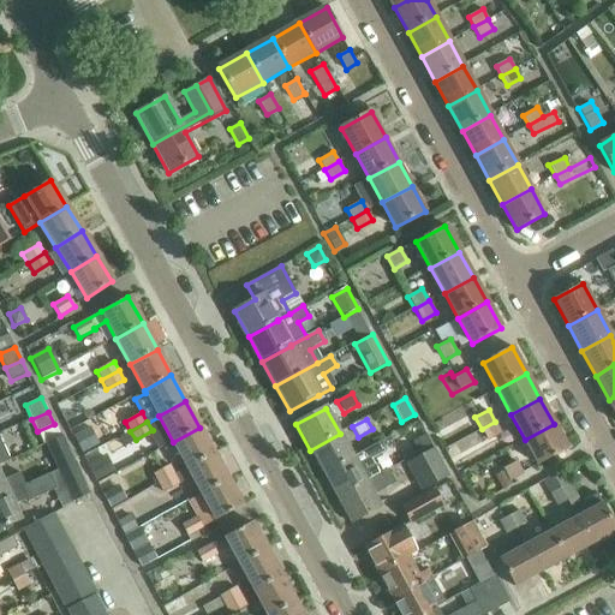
[(502,434),(495,422),(482,429),(482,431),(449,448),(454,457),(487,440),(488,441),(502,434)]
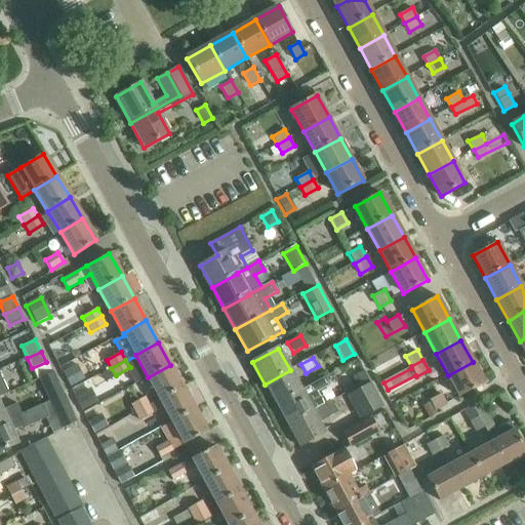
[(473,362),(448,375),(459,397),(485,384),(473,362)]
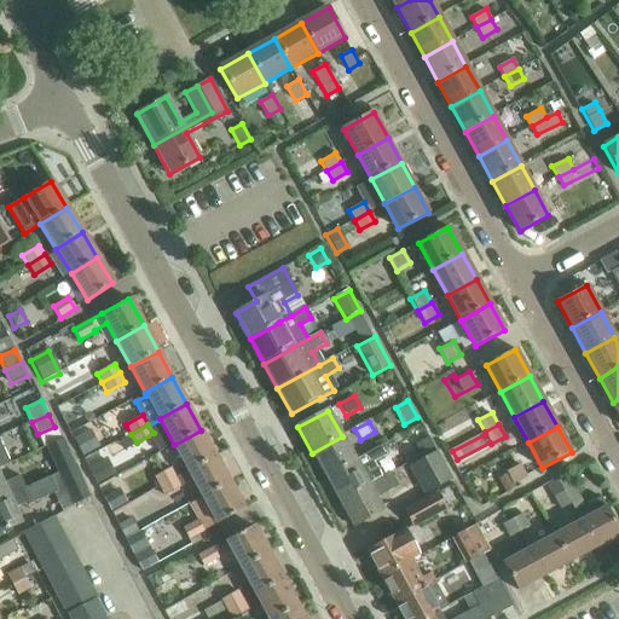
[(92,431),(74,439),(84,456),(100,447),(92,431)]
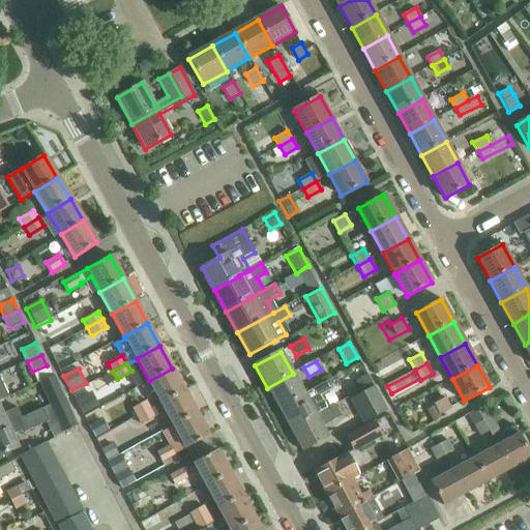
[(136,417),(184,390),(172,369),(149,381),(160,403),(150,409),(146,401),(131,409),(136,417)]
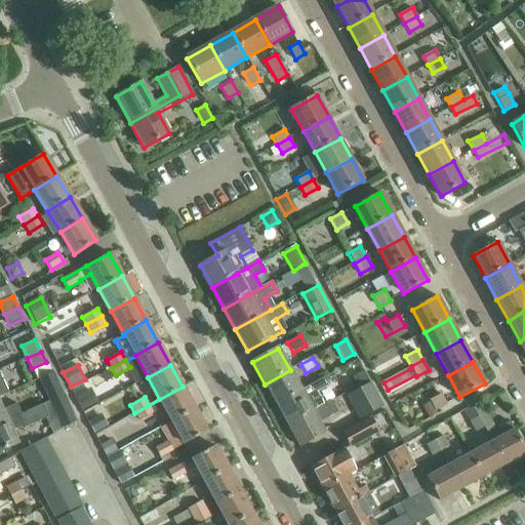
[(111,368),(103,372),(107,380),(116,375),(111,368)]
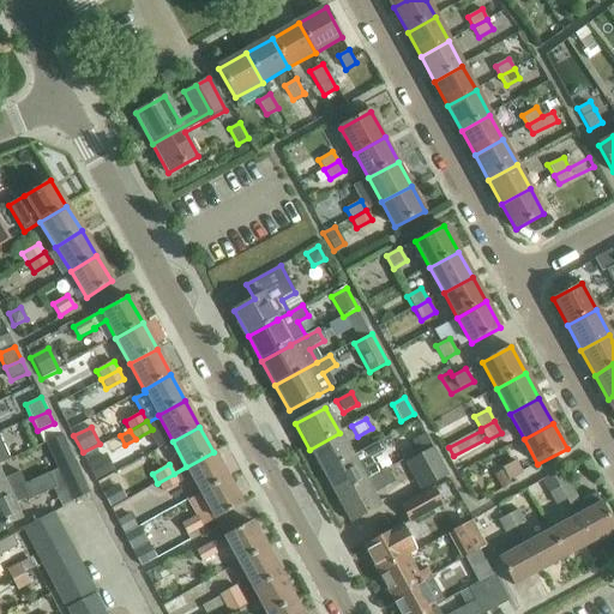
[(324,474),(380,443),(379,441),(351,456),(339,433),(309,450),(324,474)]
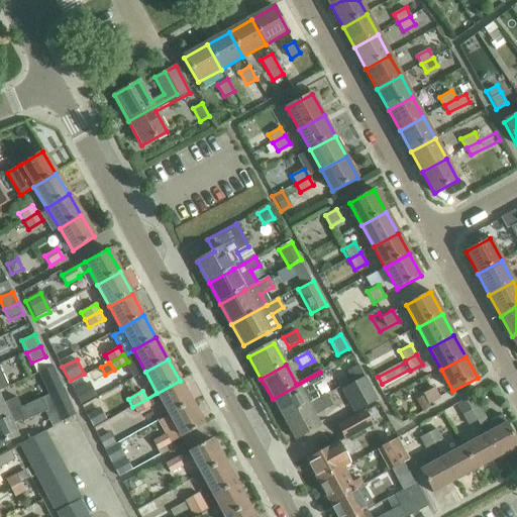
[(358,366),(345,373),(350,382),(364,375),(358,366)]
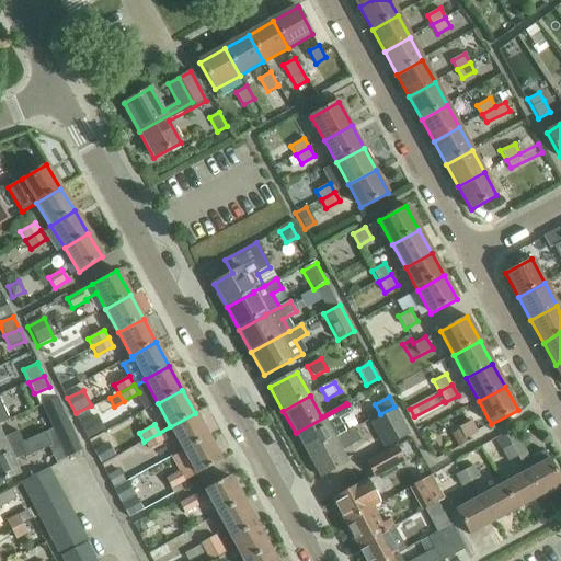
[(41,404),(52,430),(67,423),(55,398),(41,404)]
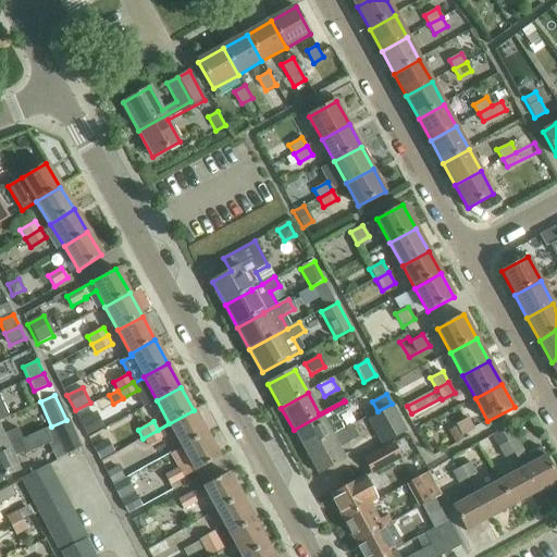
[(0,421),(9,417),(0,397),(0,421)]
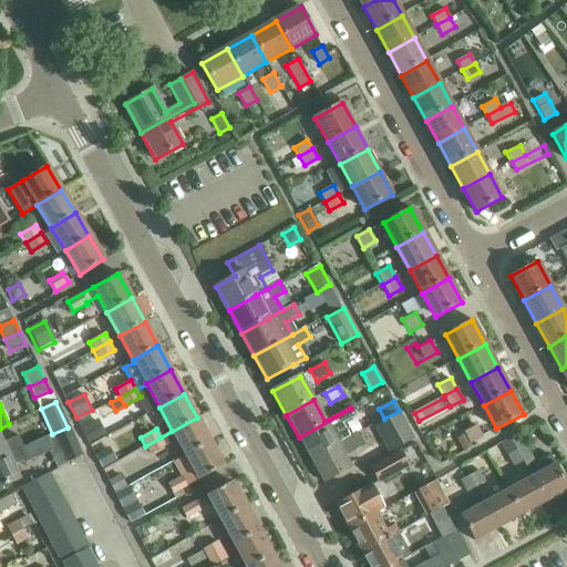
[(311,461),(352,437),(343,423),(356,416),(351,409),(299,437),(311,461)]
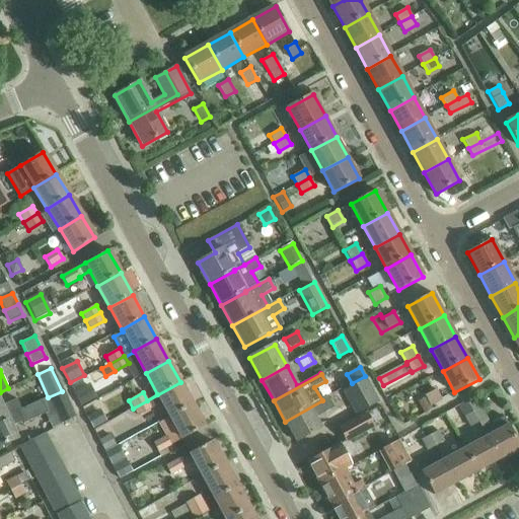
[(81,406),(97,397),(89,382),(73,391),(81,406)]
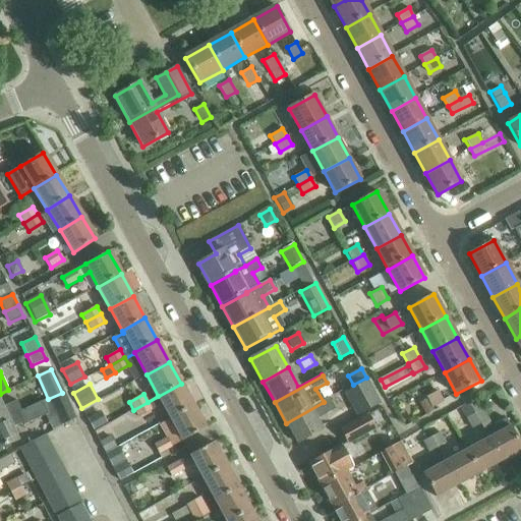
[(170,418),(193,406),(181,384),(133,410),(138,417),(163,404),(170,418)]
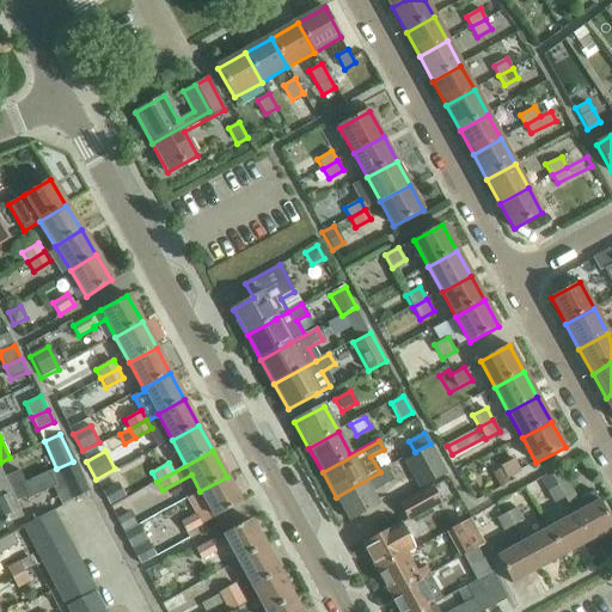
[(421,488),(445,475),(432,451),(408,464),(421,488)]
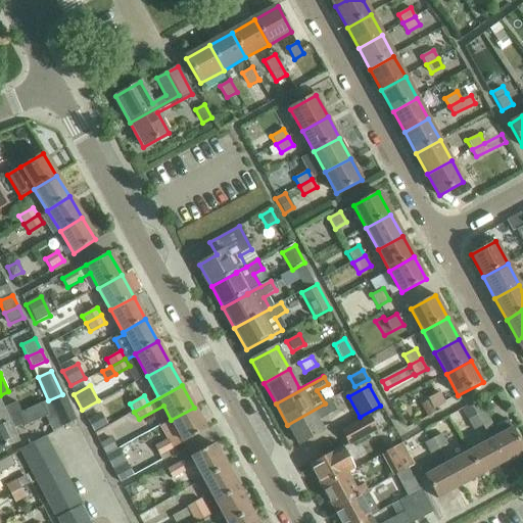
[(421,405),(427,417),(436,412),(434,410),(445,402),(440,392),(428,399),(428,400),(421,405)]
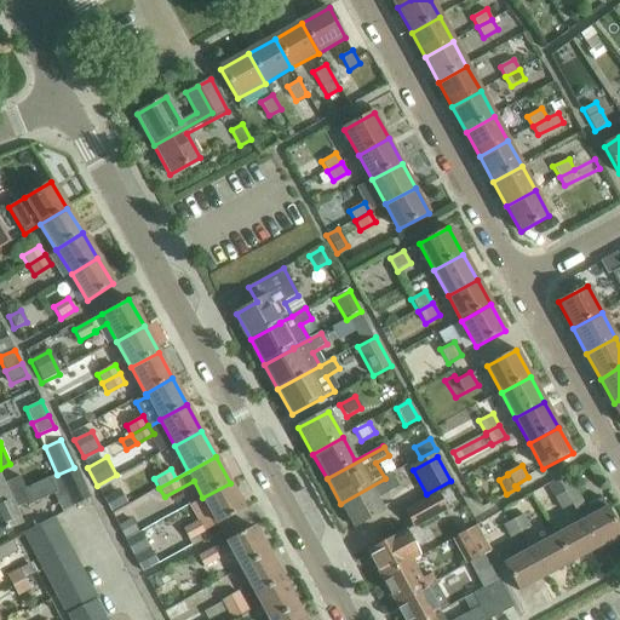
[(89,498),(74,468),(57,475),(73,506),(89,498)]
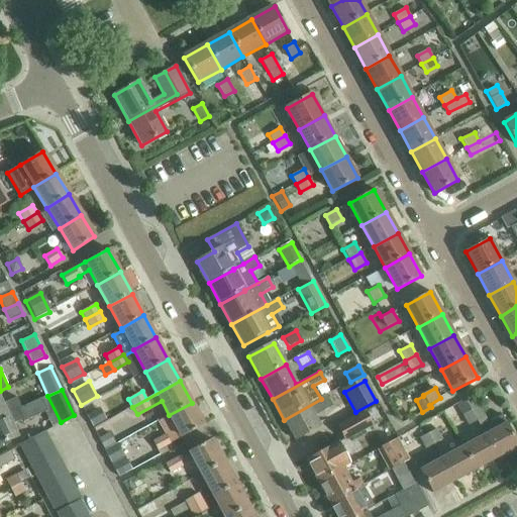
[(477,420),(485,416),(475,396),(466,401),(477,420)]
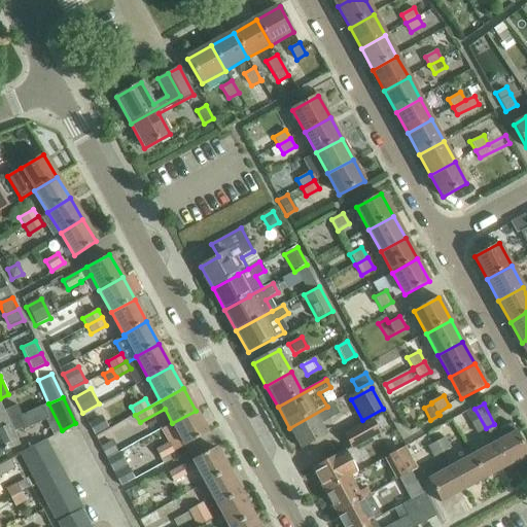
[(1,411),(0,410),(0,425),(22,416),(16,405),(1,411)]
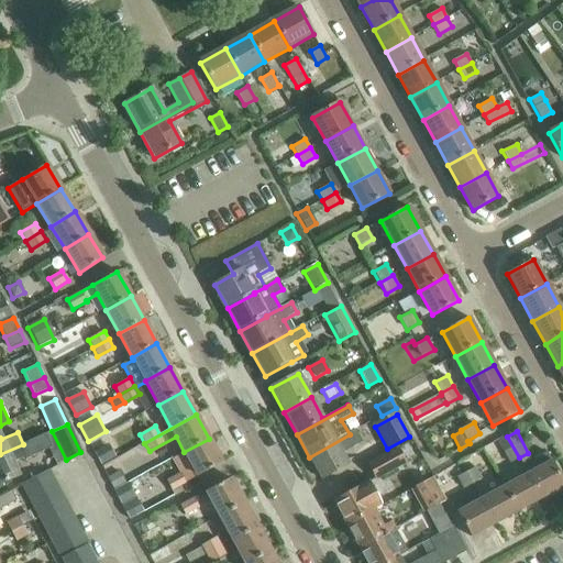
[(355,432),(350,435),(350,434),(309,457),(322,481),(349,465),(342,454),(361,444),(355,432)]
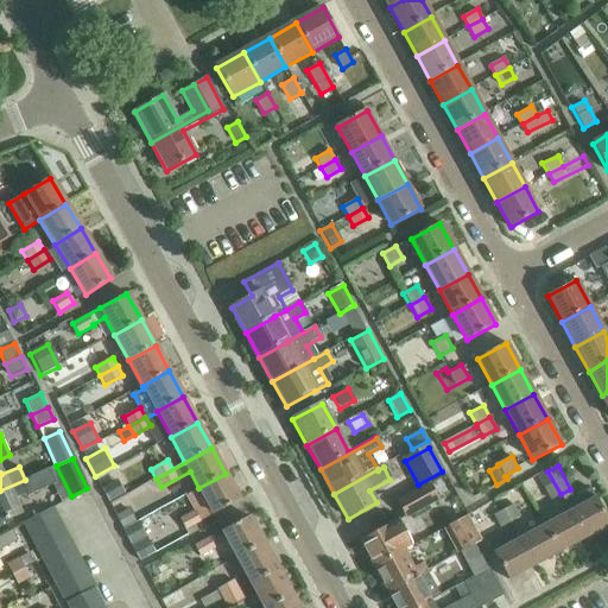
[(551,500),(561,494),(548,472),(538,477),(551,500)]
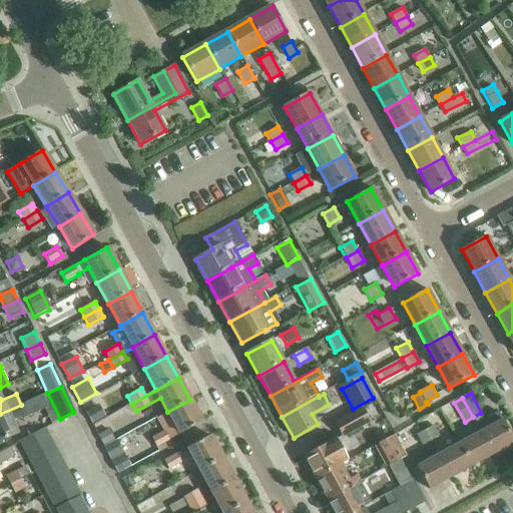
[(156,446),(202,422),(190,400),(167,412),(168,413),(156,419),(163,431),(151,438),(156,446)]
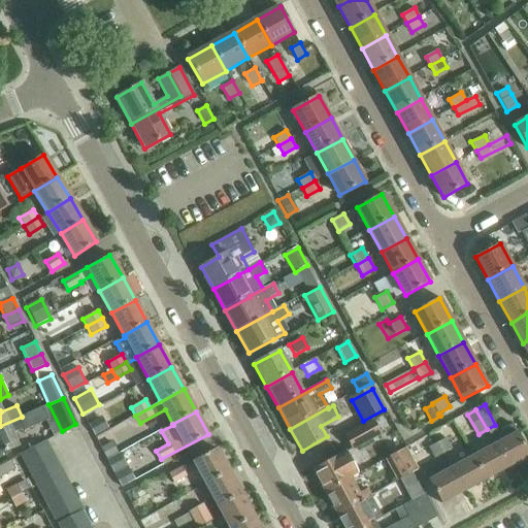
[(27,427),(22,417),(0,426),(0,453),(17,446),(11,434),(27,427)]
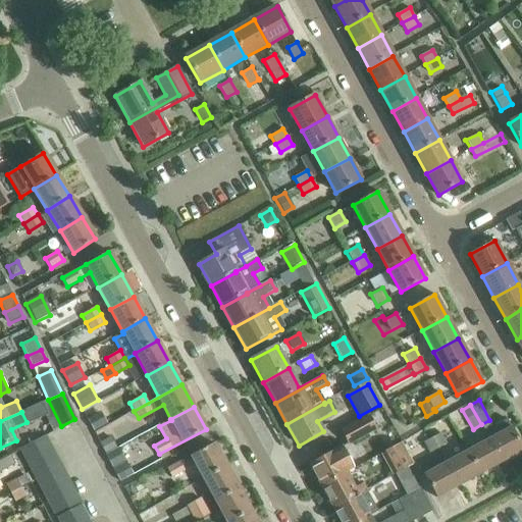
[(100,413),(87,420),(94,431),(107,424),(100,413)]
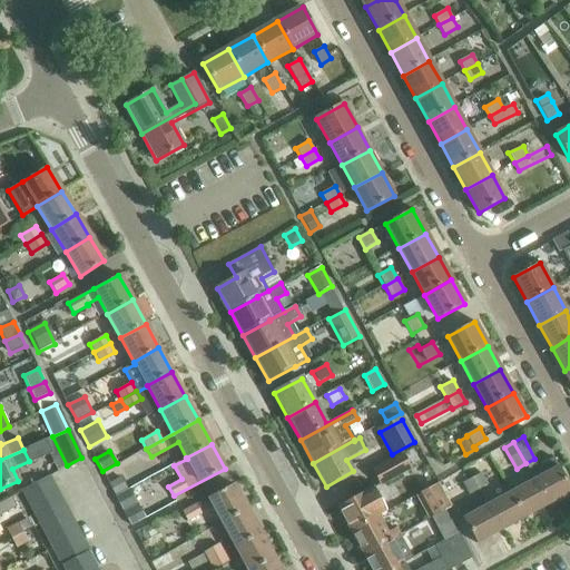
[(372,470),(380,485),(412,469),(402,453),(372,470)]
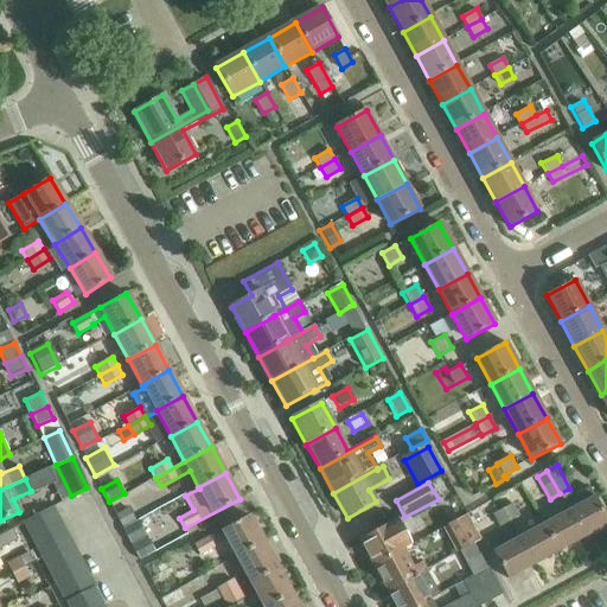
[(606,516),(596,497),(594,497),(589,487),(563,502),(569,511),(583,537),(606,524),(606,516)]
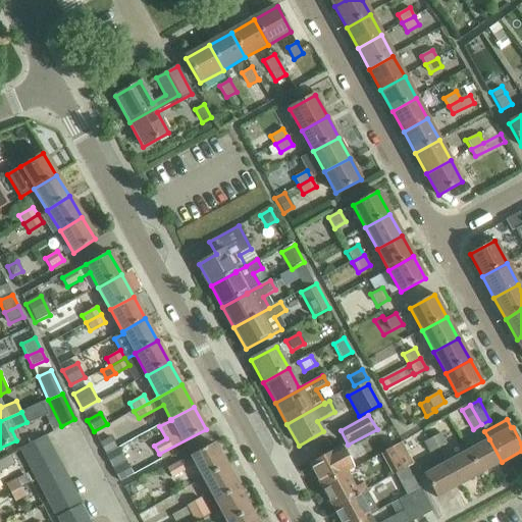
[(440,432),(432,437),(437,449),(447,444),(440,432)]
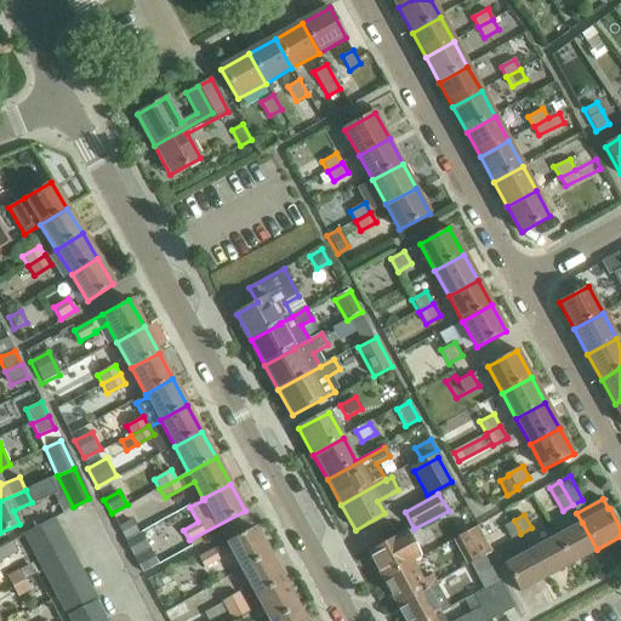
[(125,540),(138,533),(132,519),(119,528),(125,540)]
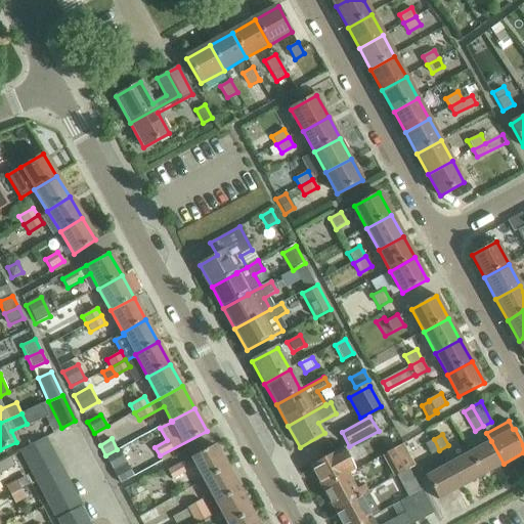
[(44,439),(22,451),(27,463),(50,450),(44,439)]
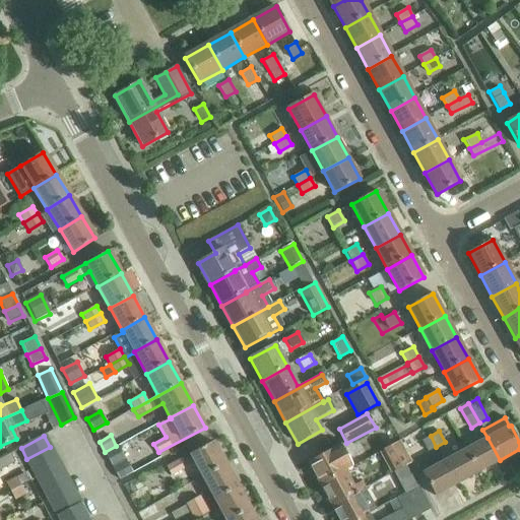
[(431,436),(421,441),(428,451),(436,447),(431,436)]
